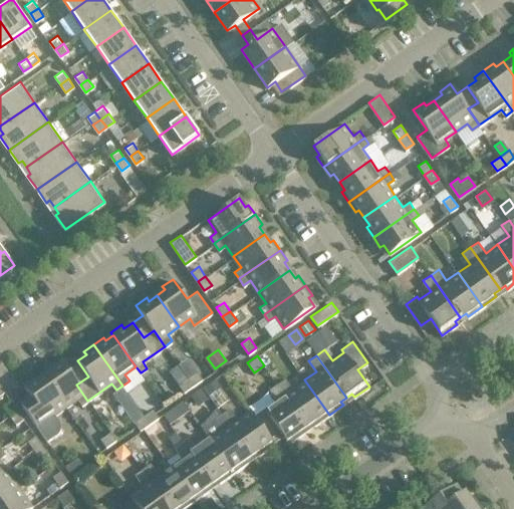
[(52,368),(44,374),(66,406),(77,398),(82,405),(87,401),(76,385),(88,376),(77,360),(67,367),(60,358),(49,365),(52,368)]
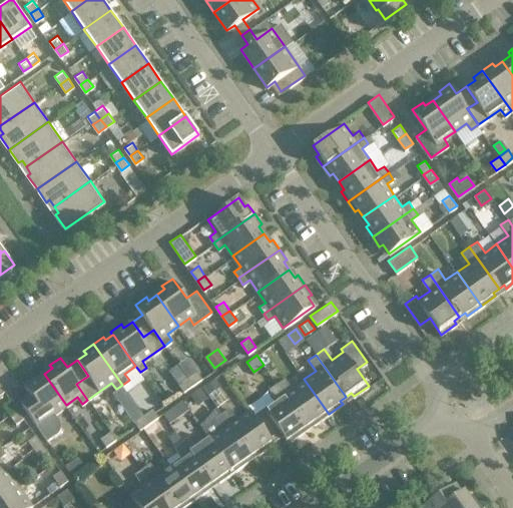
[(196,370),(186,376),(192,384),(201,377),(196,370)]
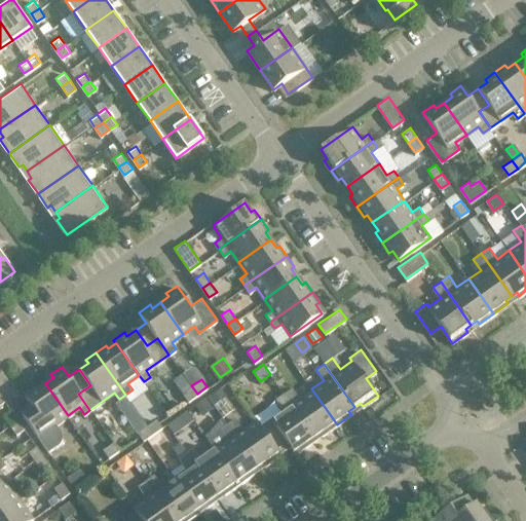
[(68,415),(45,383),(37,388),(35,385),(24,394),(33,407),(23,414),(48,450),(59,443),(61,441),(62,440),(62,438),(63,436),(63,434),(63,433),(62,431),(61,430),(57,423),(68,415)]
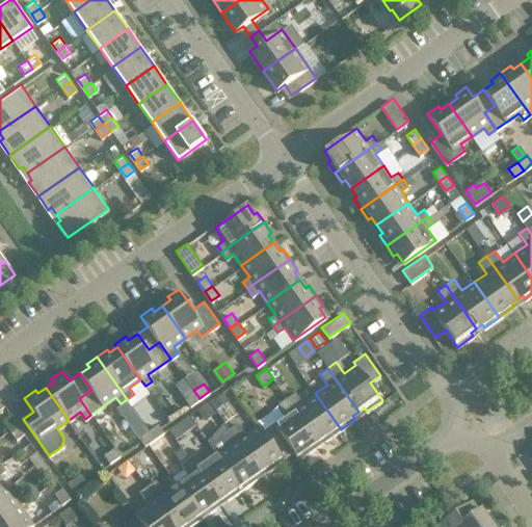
[(200,398),(193,390),(184,397),(190,404),(200,398)]
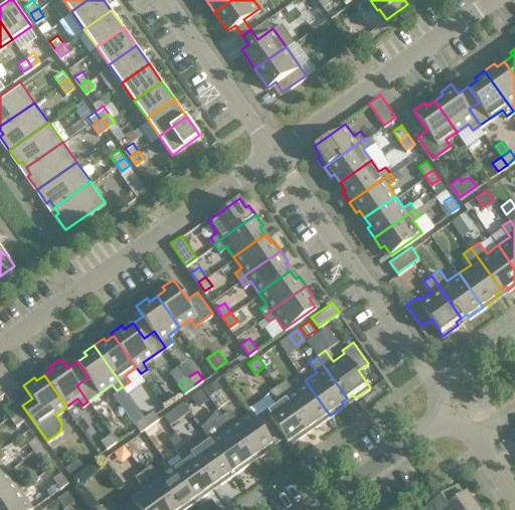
[(286,378),(278,383),(308,426),(313,422),(315,426),(330,415),(305,380),(294,389),(286,378)]
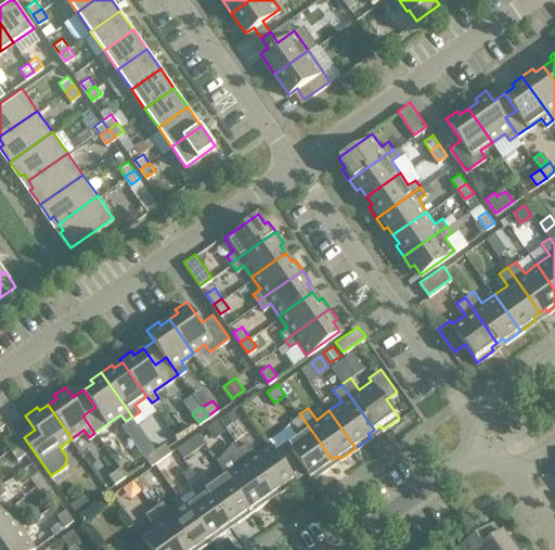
[(231,410),(221,417),(228,425),(237,419),(231,410)]
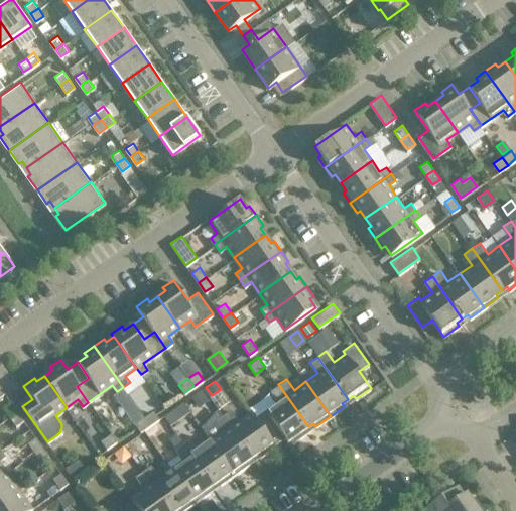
[(308,426),(278,384),(270,390),(278,401),(255,417),(264,430),(275,423),(284,436),(289,444),(304,433),(302,430),(308,426)]
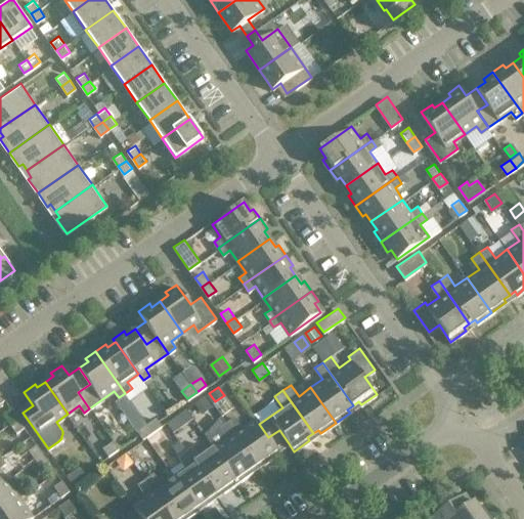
[(205,394),(195,400),(202,411),(212,403),(205,394)]
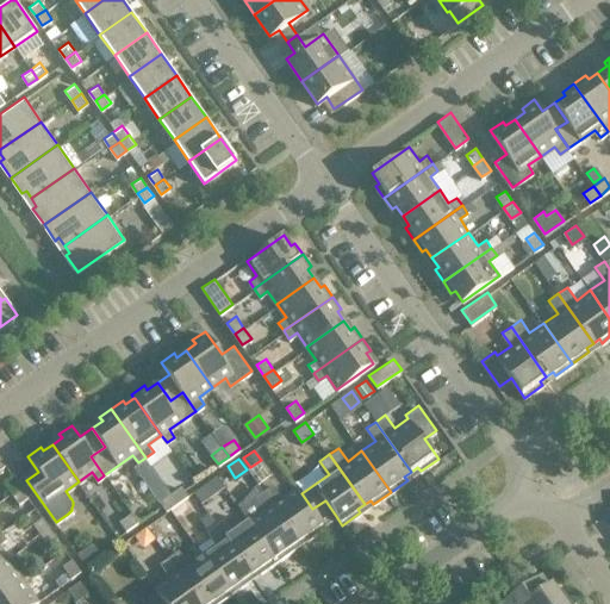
[(20,485),(12,473),(4,480),(11,491),(20,485)]
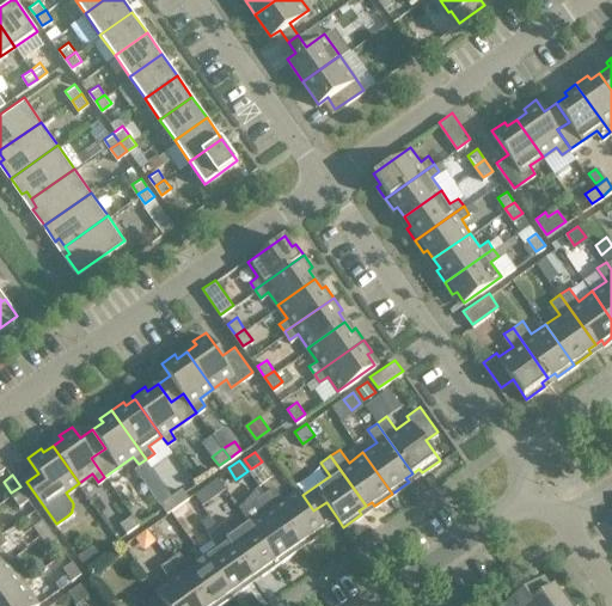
[(206,484),(195,491),(202,501),(213,494),(206,484)]
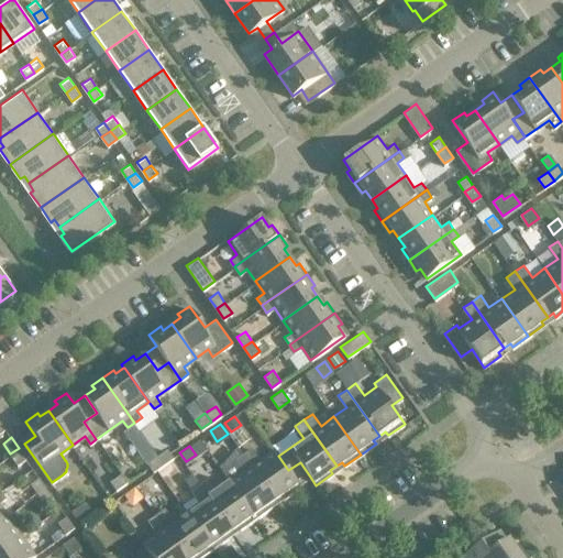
[(251,446),(242,452),(275,499),(280,494),(283,498),(300,487),(299,484),(310,477),(300,462),(288,470),(278,456),(274,448),(260,458),(251,446)]
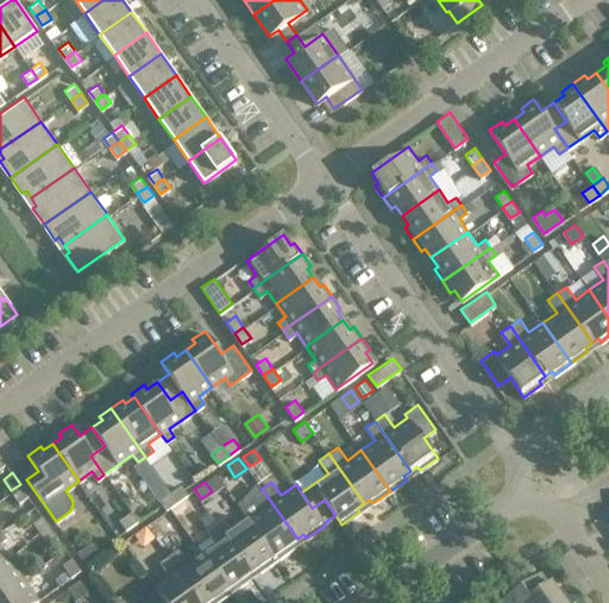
[(27,495),(20,484),(11,490),(19,501),(27,495)]
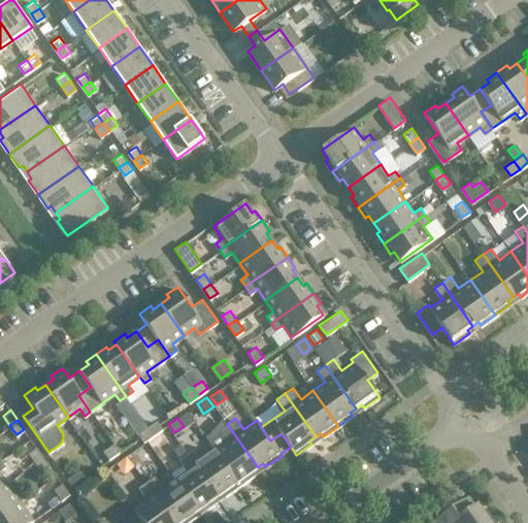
[(157,420),(147,426),(153,434),(163,428),(157,420)]
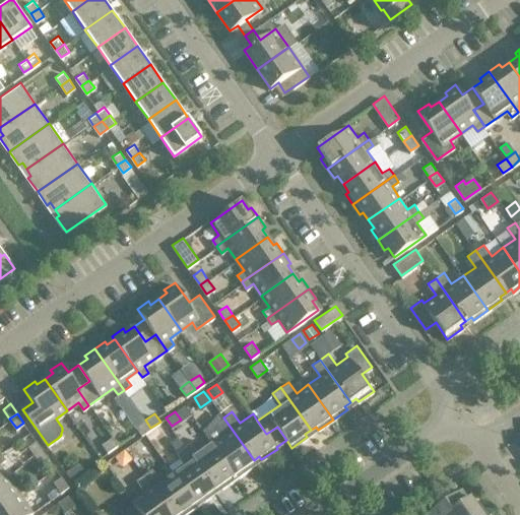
[(254,460),(223,417),(216,423),(223,434),(211,442),(237,477),(251,467),(248,464),(254,460)]
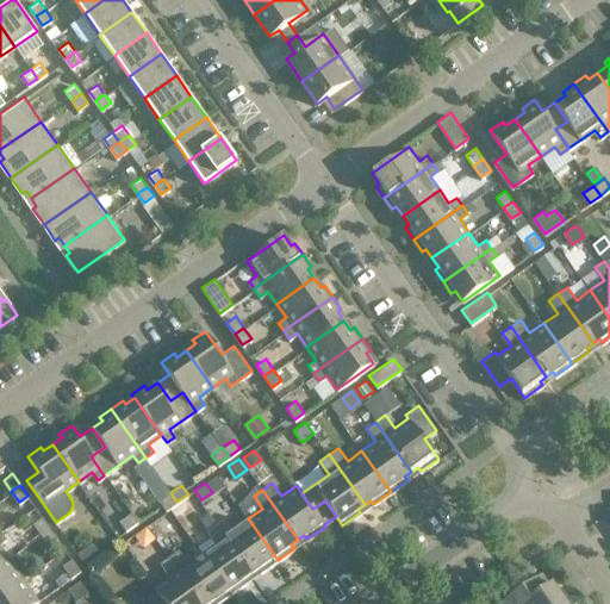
[(176,502),(170,492),(160,500),(166,510),(176,502)]
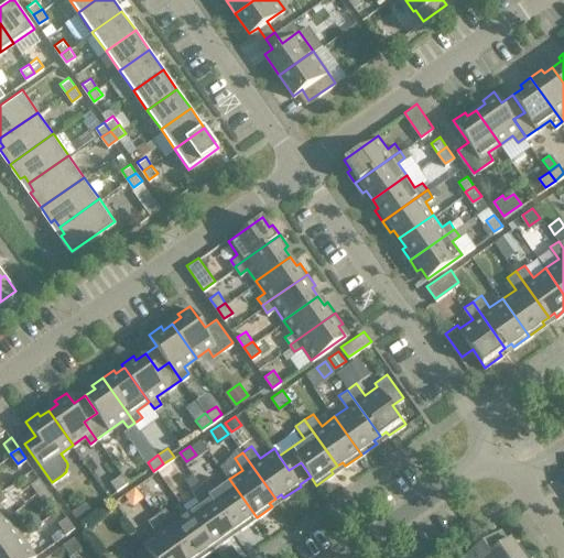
[(110,480),(116,489),(127,481),(121,472),(110,480)]
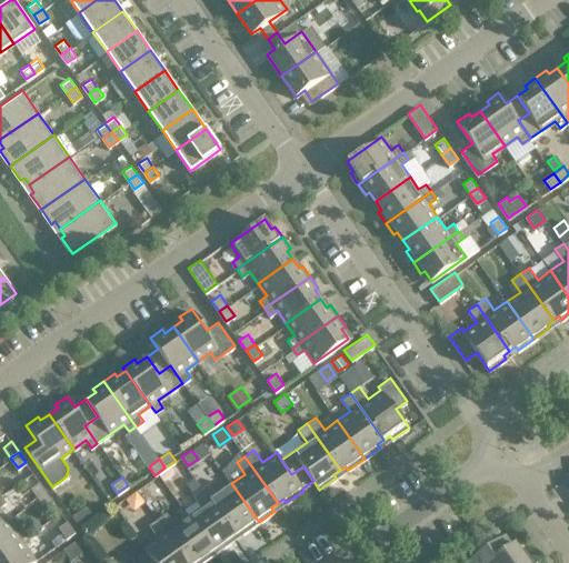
[(193,476),(185,483),(192,493),(200,486),(193,476)]
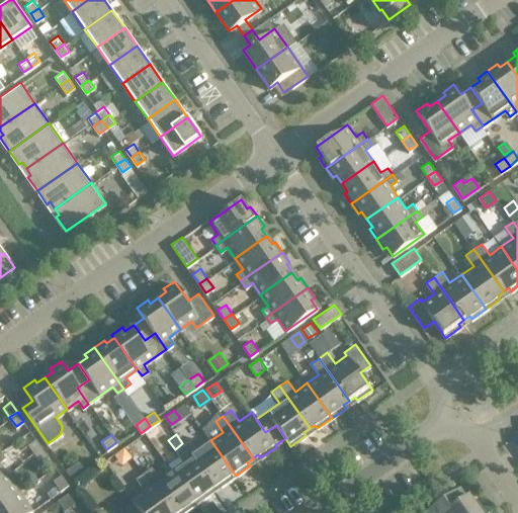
[(42,447),(35,438),(28,443),(34,452),(42,447)]
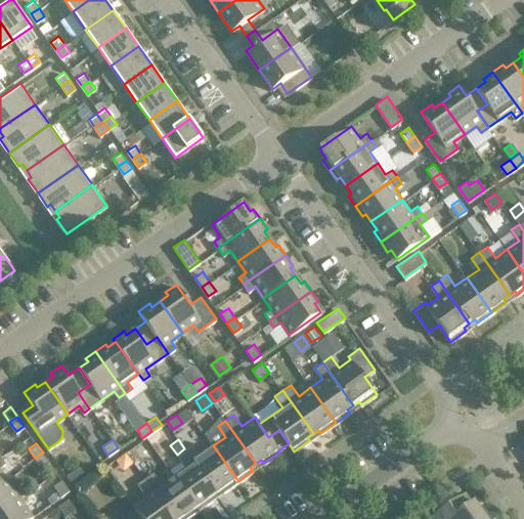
[(193,443),(185,448),(216,491),(221,488),(223,491),(238,481),(213,445),(202,455),(193,443)]
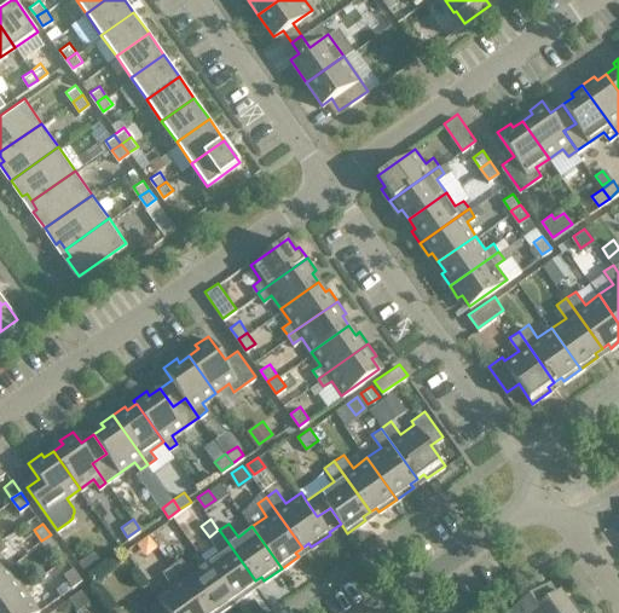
[(255,580),(219,530),(209,537),(219,550),(204,560),(233,601),(252,589),(248,585),(255,580)]
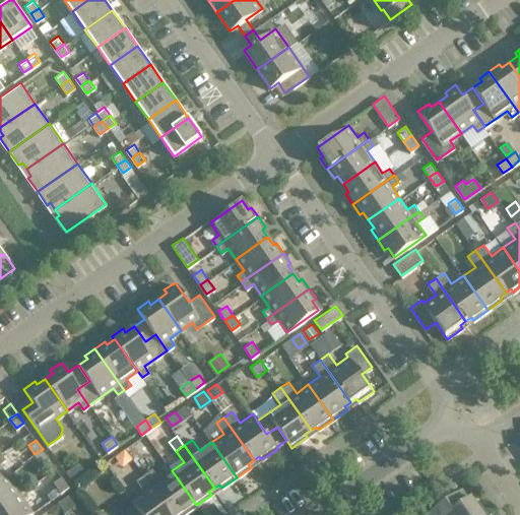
[(49,458),(43,449),(35,454),(41,464),(49,458)]
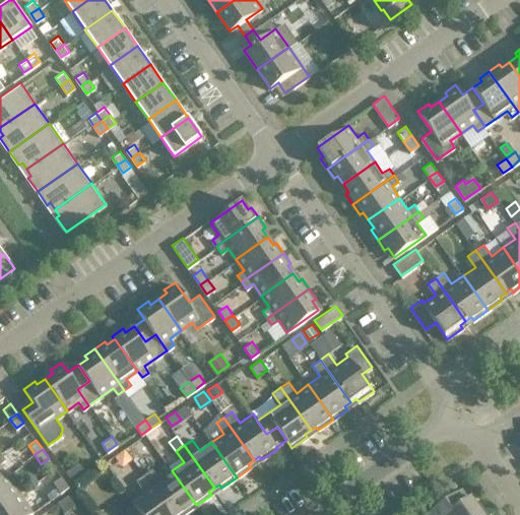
[(78,461),(65,470),(70,476),(82,467),(78,461)]
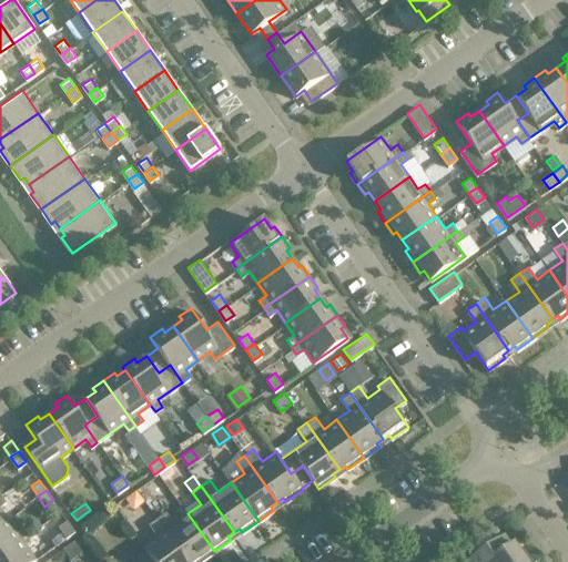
[(166,510),(158,517),(189,561),(191,561),(196,559),(198,561),(199,561),(214,551),(188,513),(174,522),(166,510)]
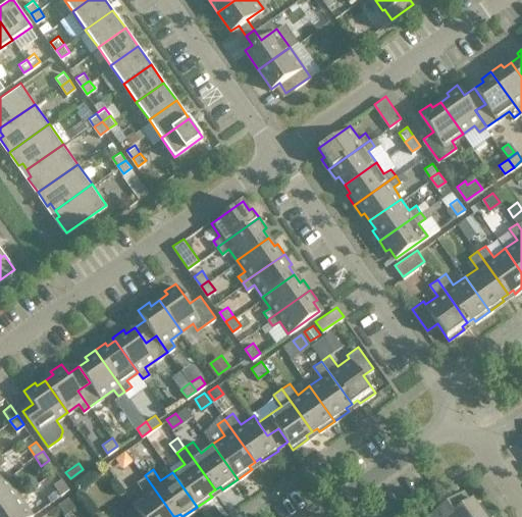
[(173,516),(145,475),(137,480),(145,492),(132,501),(137,508),(137,507),(143,516),(173,516)]
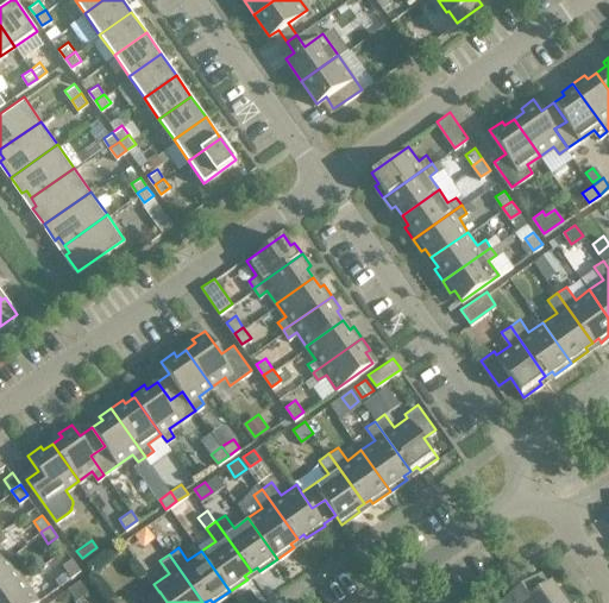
[(17,569),(8,556),(0,560),(0,591),(31,571),(25,563),(17,569)]
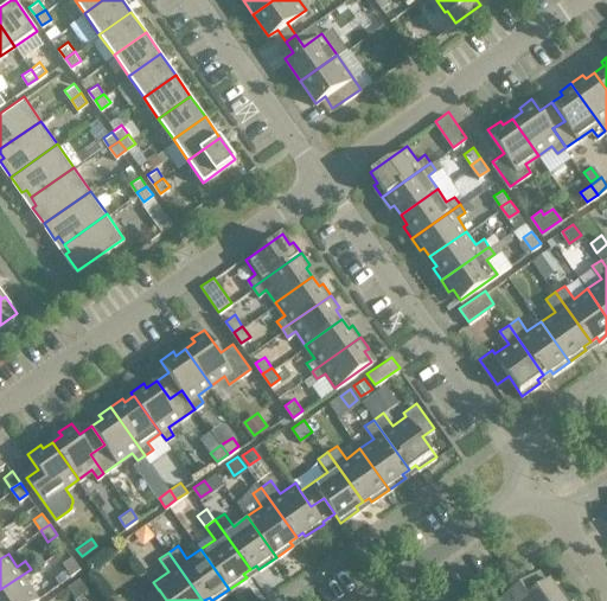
[(80,567),(71,555),(62,562),(71,574),(80,567)]
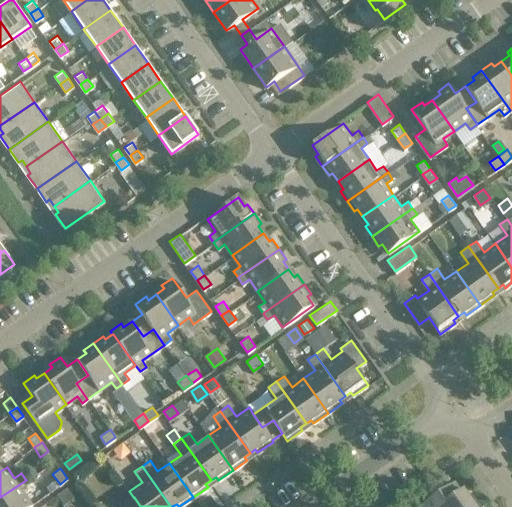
[(51,475),(45,479),(51,489),(58,484),(51,475)]
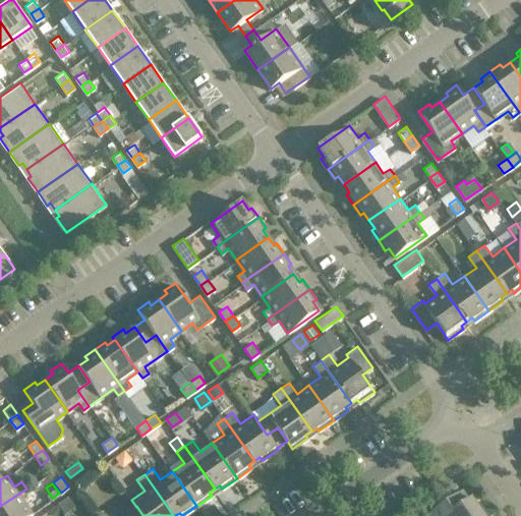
[(31,496),(26,489),(0,506),(0,515),(26,515),(33,512),(24,500),(31,496)]
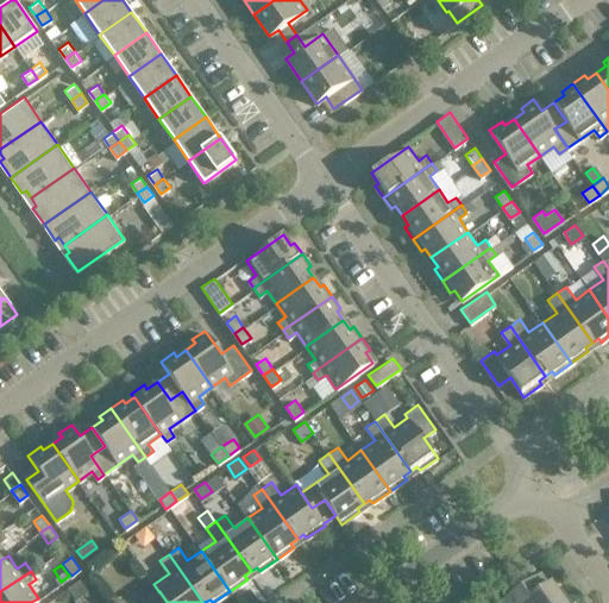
[(540,571),(498,601),(500,602),(558,602),(569,596),(560,584),(556,588),(551,580),(548,582),(540,571)]
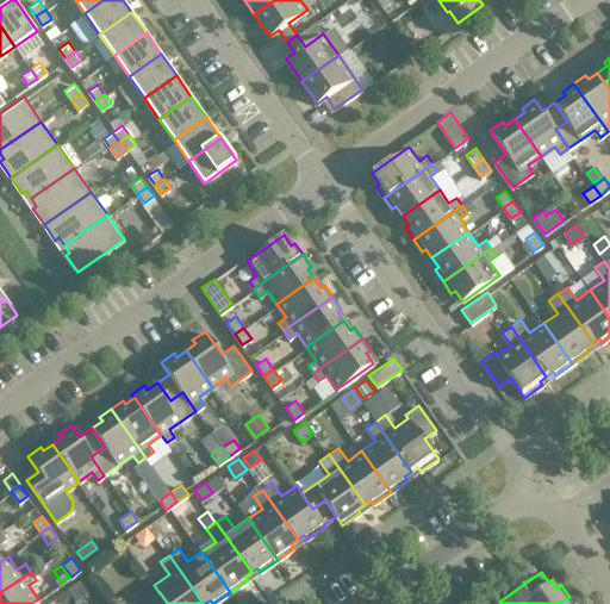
[(80,580),(69,587),(76,598),(87,591),(80,580)]
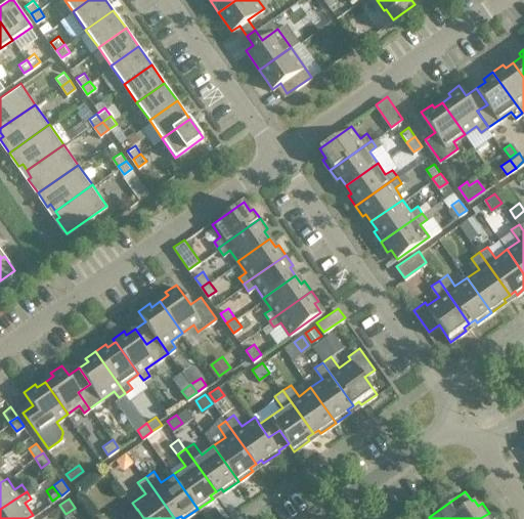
[(143,518),(137,509),(137,510),(123,518),(108,518),(105,515),(99,518),(143,518)]
